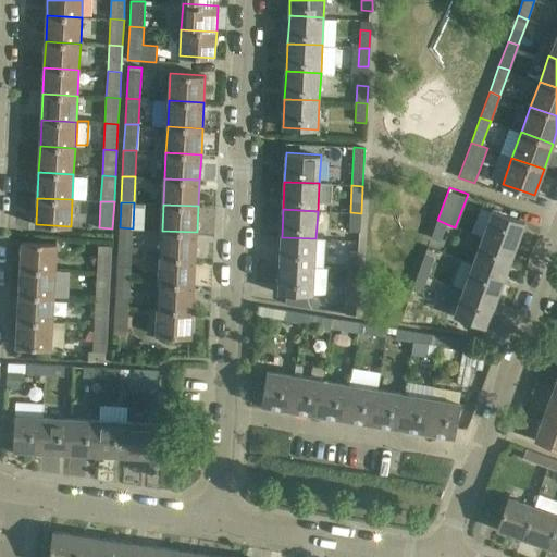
[(492,210),(482,237),(515,249),(524,222),(492,210)]
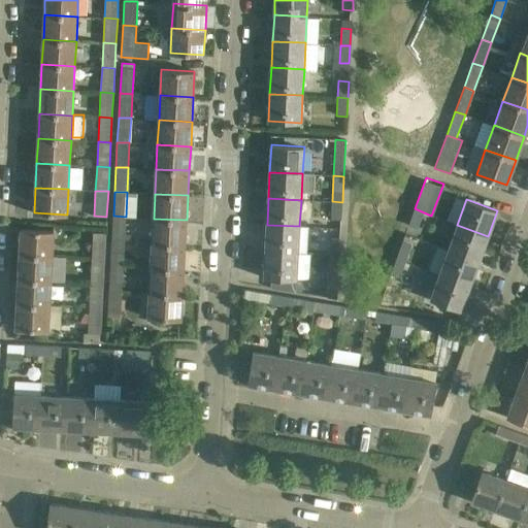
[(341,220),(342,202),(332,201),(331,219),(341,220)]
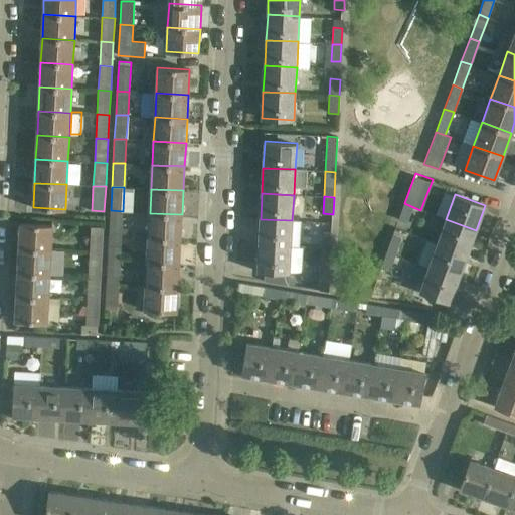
[(407,223),(413,207),(404,203),(398,219),(407,223)]
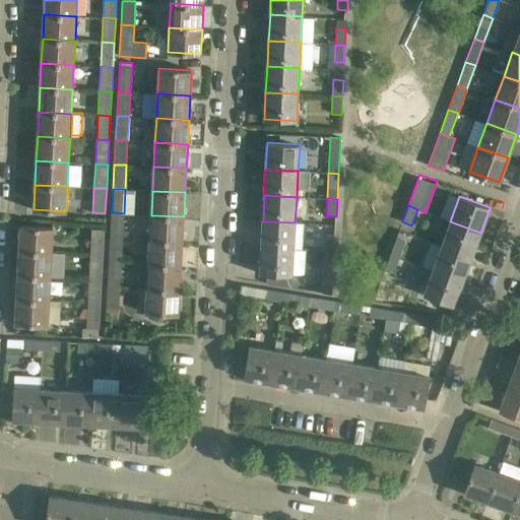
[(149,240),(182,241),(184,216),(151,215),(149,240)]
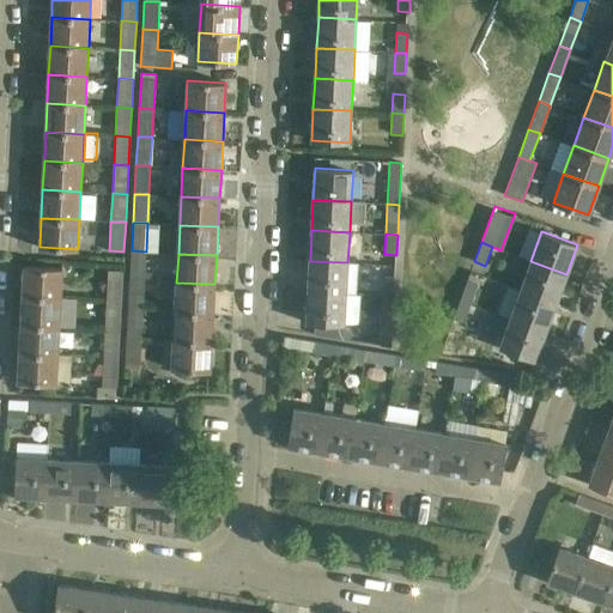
[(308,291),(346,293),(356,293),(357,263),(347,262),(310,261),(308,291)]
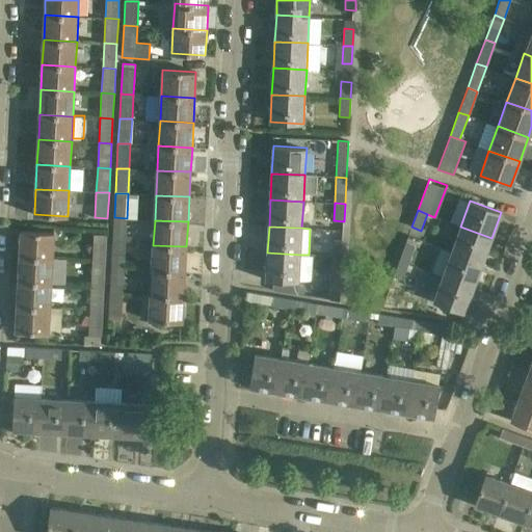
[(482,263),(491,238),(460,227),(451,251),(482,263)]
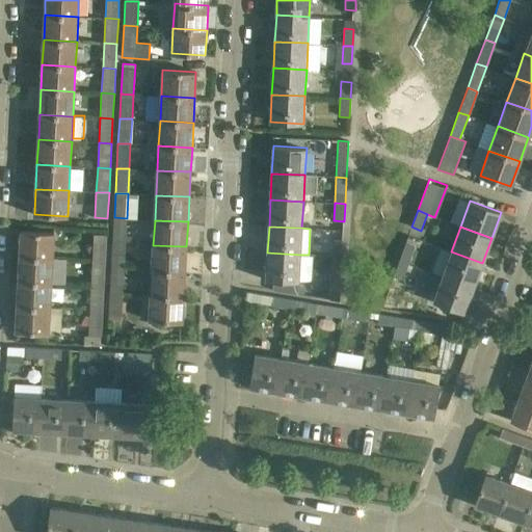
[(21,231),(20,257),(53,258),(54,233),(21,231)]
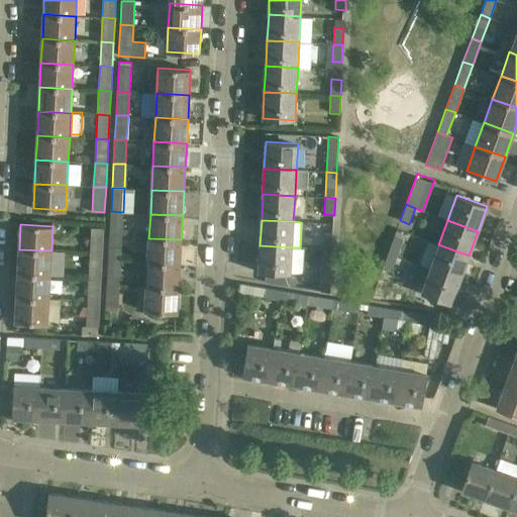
[(91,228),(90,252),(102,253),(104,229),(91,228)]
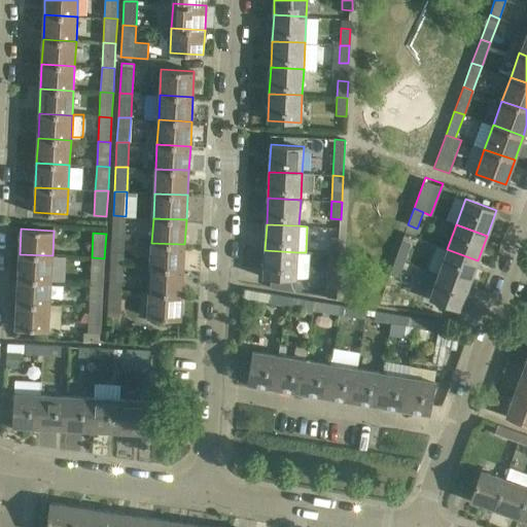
[(328,254),(339,254),(340,238),(329,237),(328,254)]
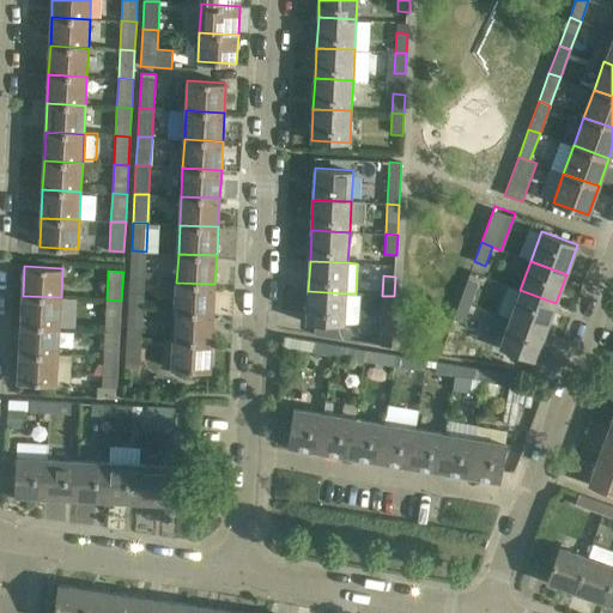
[(460,299),(471,304),(479,307),(485,293),(475,290),(478,284),(467,280),(460,299)]
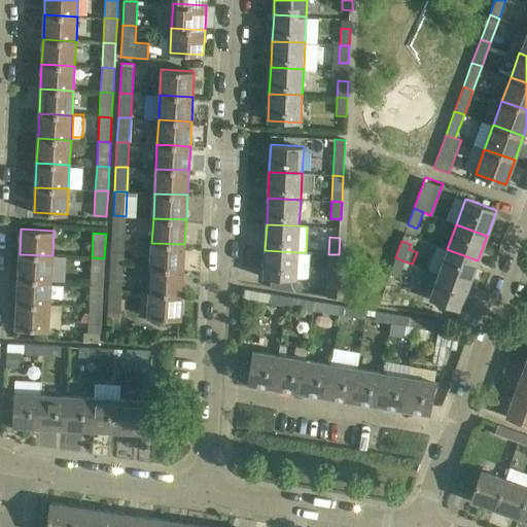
[(184,244),(151,243),(150,267),(183,269),(184,244)]
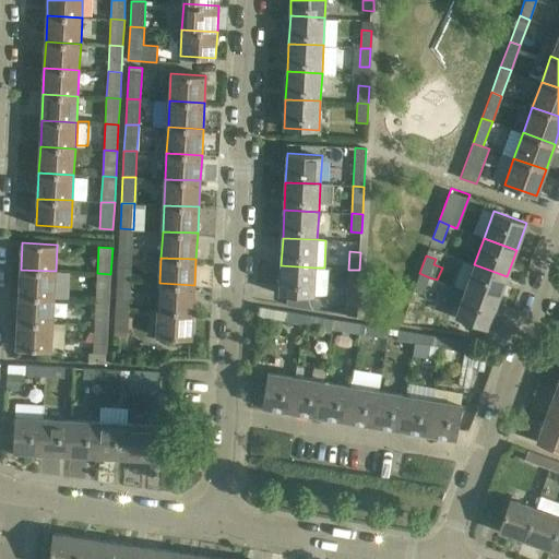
[(507,276),(474,264),(465,290),(497,302),(507,276)]
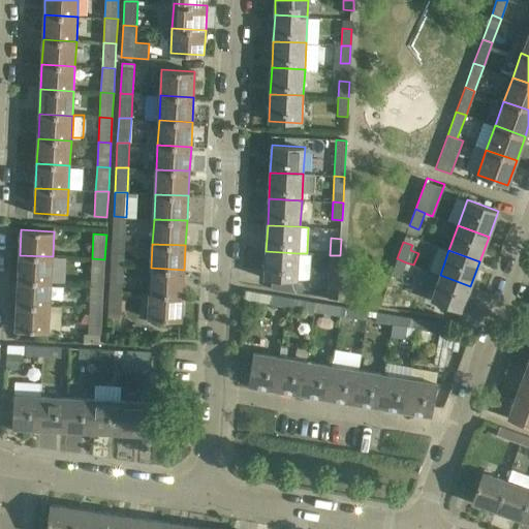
[(310,254),(307,253),(299,253),(266,251),(265,278),(272,279),(297,280),(309,281),(310,254)]
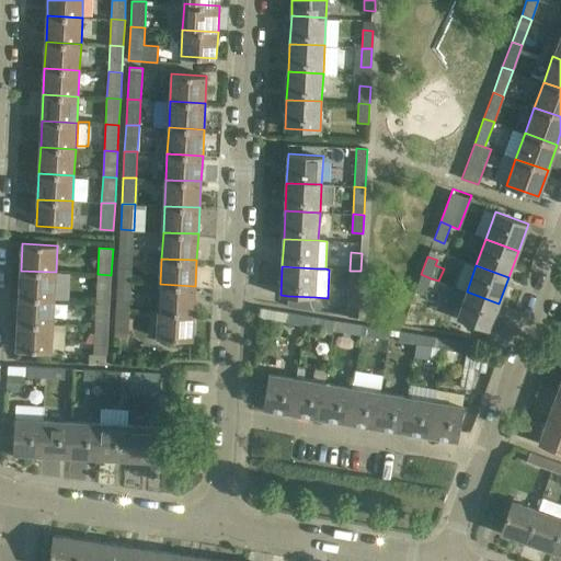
[(56,272),(21,271),(19,296),(55,298),(56,272)]
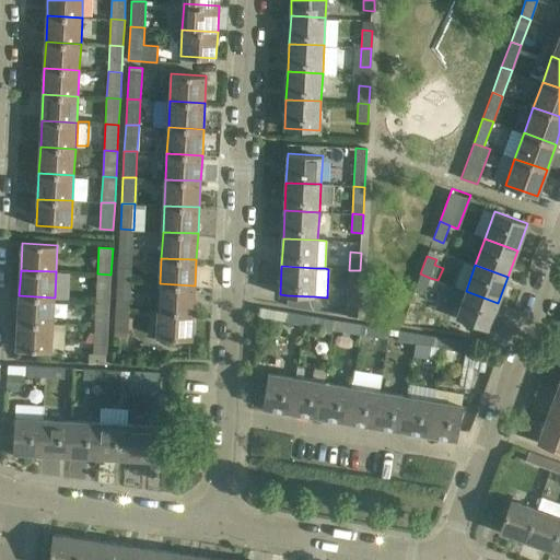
[(360,270),(349,270),(346,315),(358,315),(360,270)]
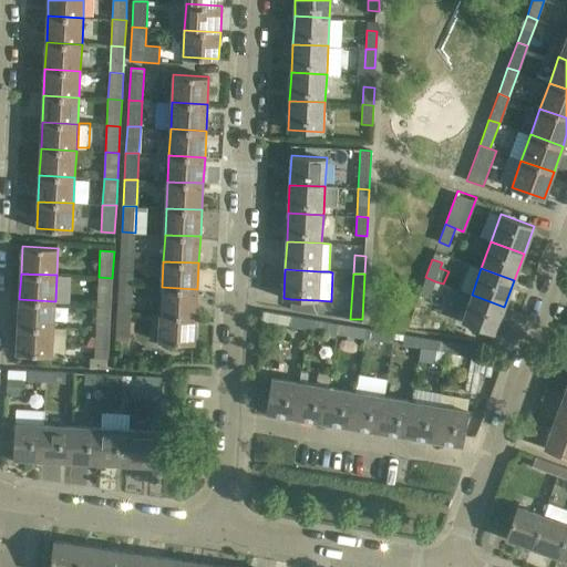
[(111,305),(112,278),(99,277),(98,303),(111,305)]
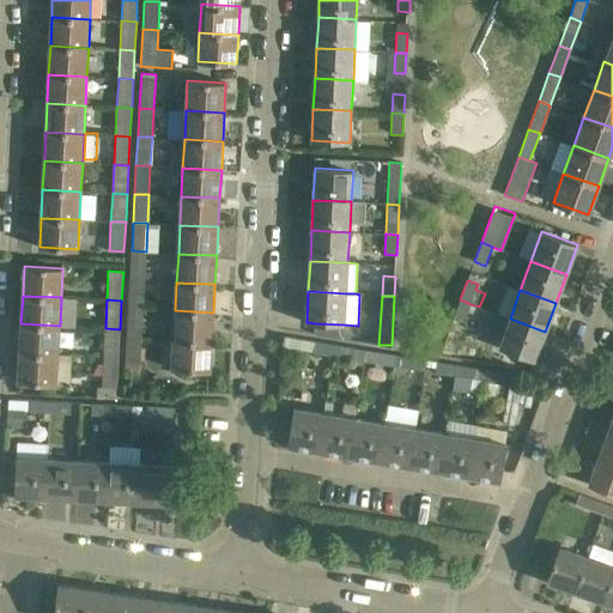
[(471,304),(460,299),(453,320),(465,323),(471,304)]
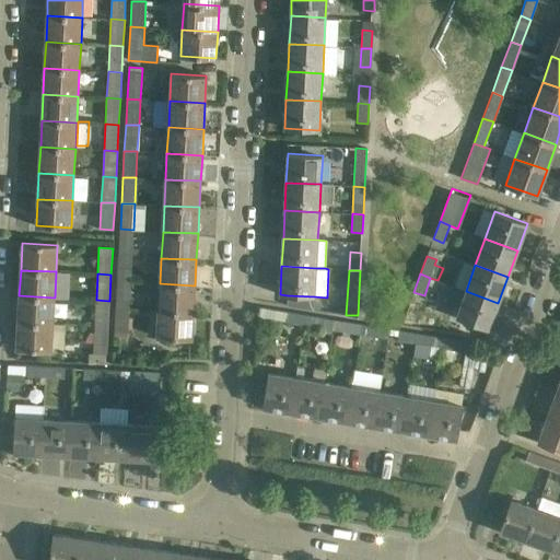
[(130,282),(117,281),(116,307),(129,308),(130,282)]
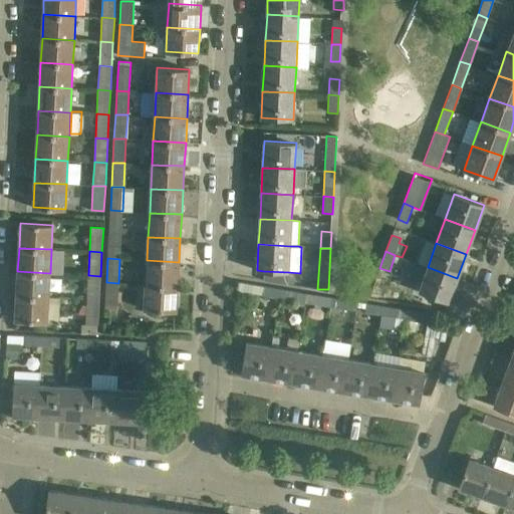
[(179,262),(147,260),(146,284),(178,286),(179,262)]
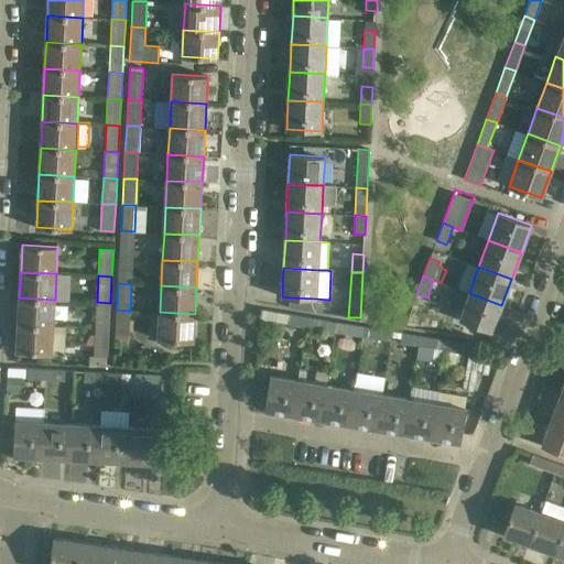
[(501,305),(469,293),(459,321),(491,332),(501,305)]
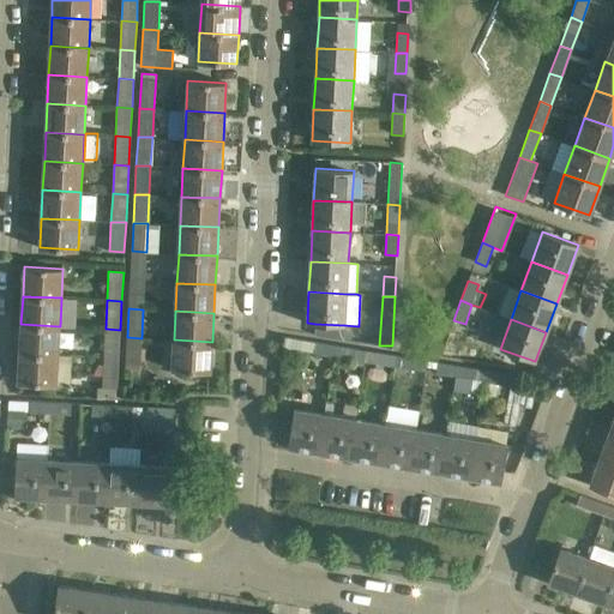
[(60,326),(20,324),(19,353),(58,355),(60,326)]
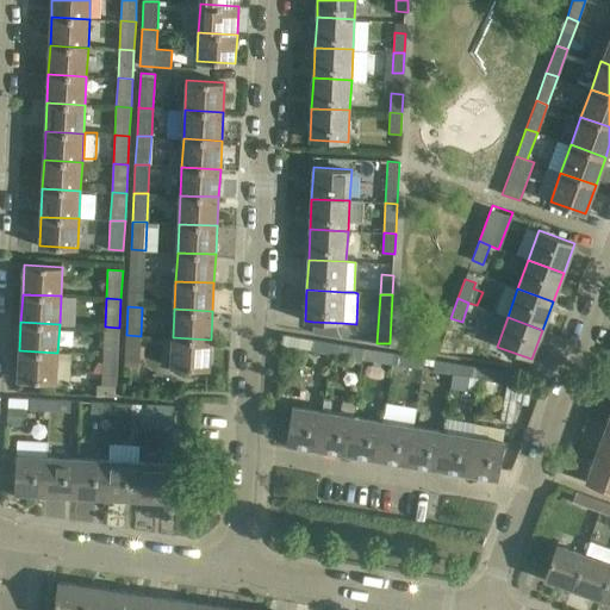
[(313,322),(312,334),(341,338),(342,323),(313,322)]
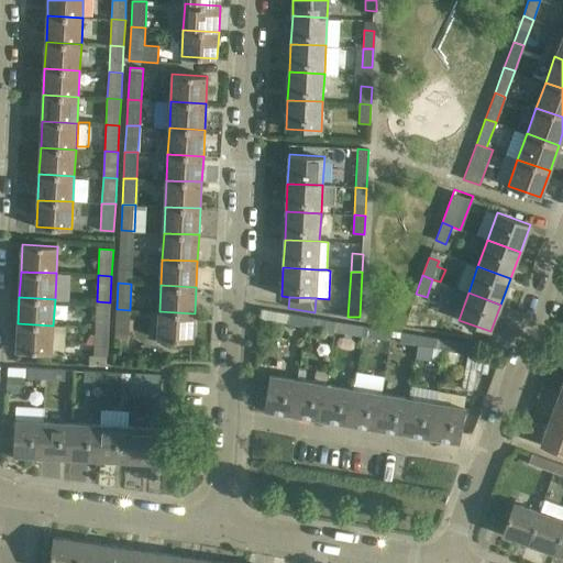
[(109,329),(110,302),(97,301),(96,328),(109,329)]
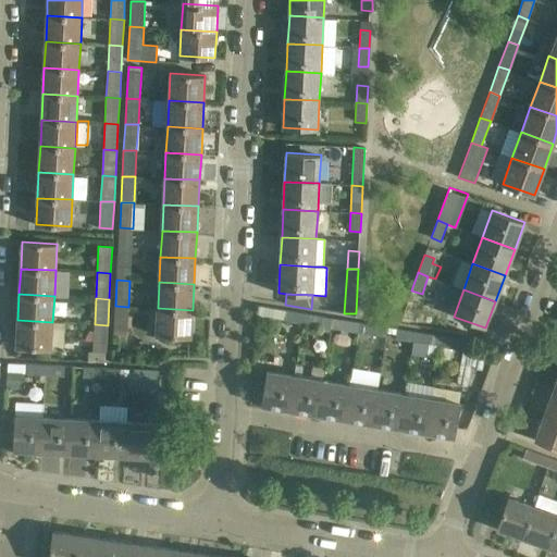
[(128,307),(115,306),(113,333),(126,334),(128,307)]
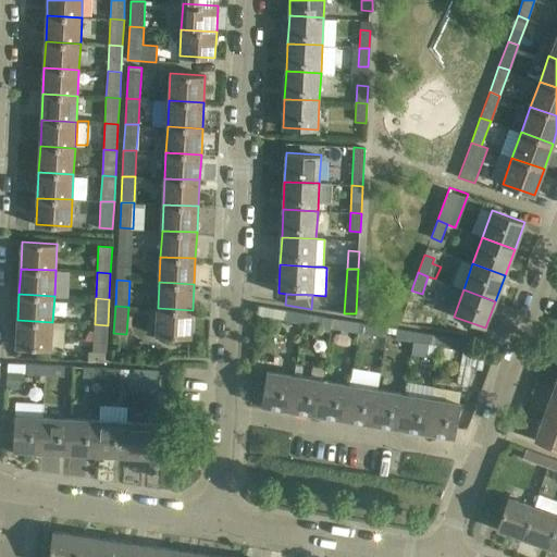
[(192,337),(193,310),(158,308),(156,335),(192,337)]
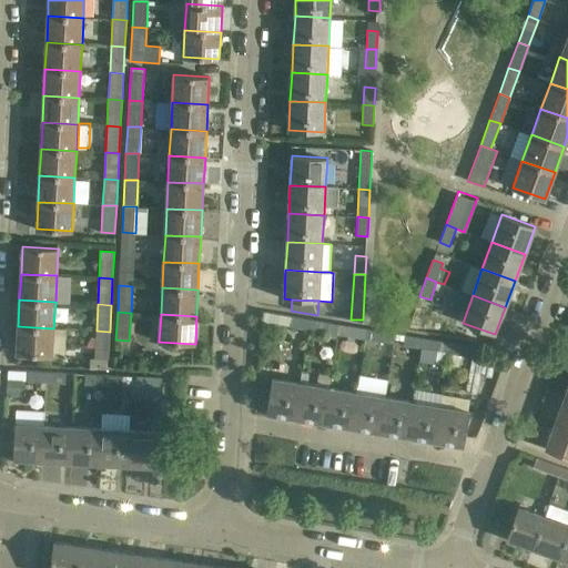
[(310,331),(312,320),(292,316),(291,327),(310,331)]
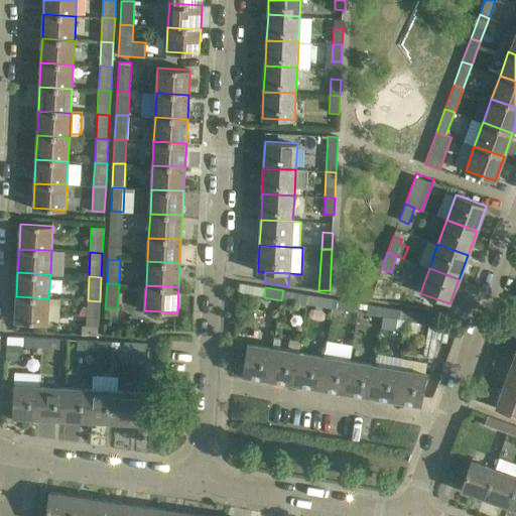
[(283,290),(281,300),(306,304),(308,294),(283,290)]
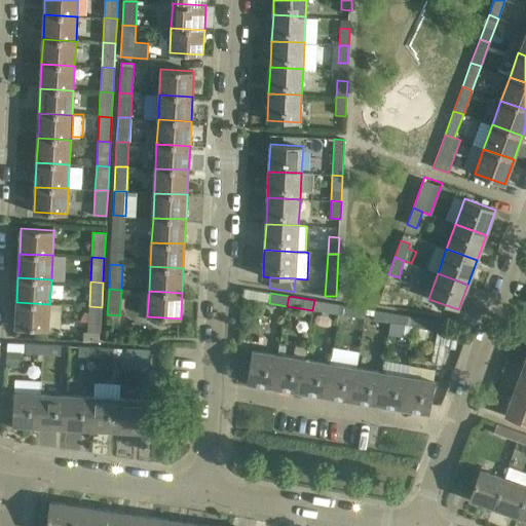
[(312,310),(338,314),(340,304),(314,300),(312,310)]
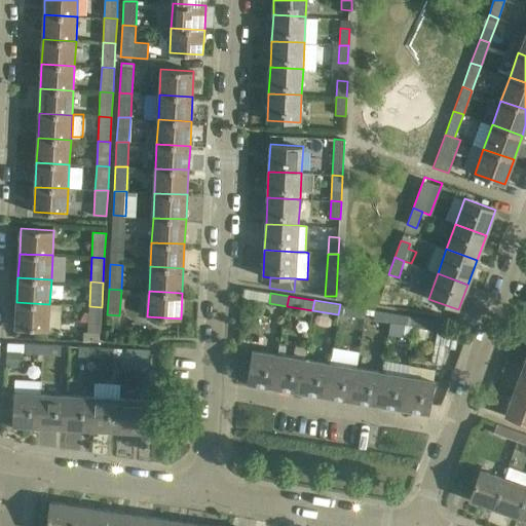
[(48,330),(49,304),(16,302),(15,328),(48,330)]
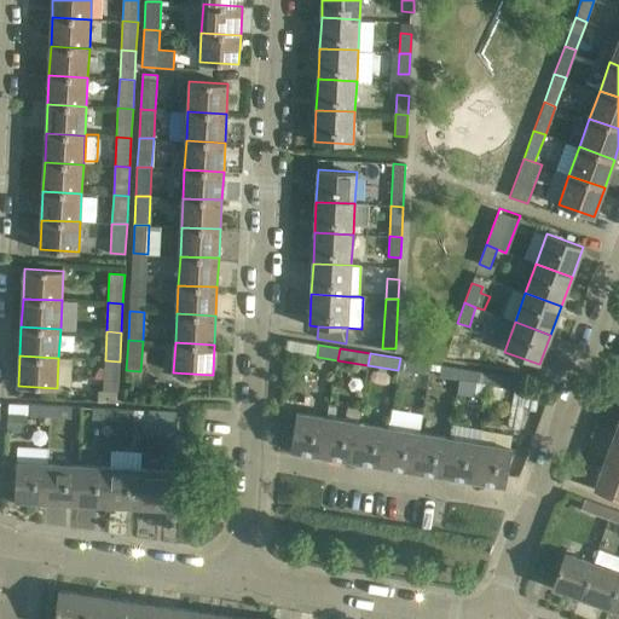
[(58,383),(71,383),(71,358),(59,358),(58,383)]
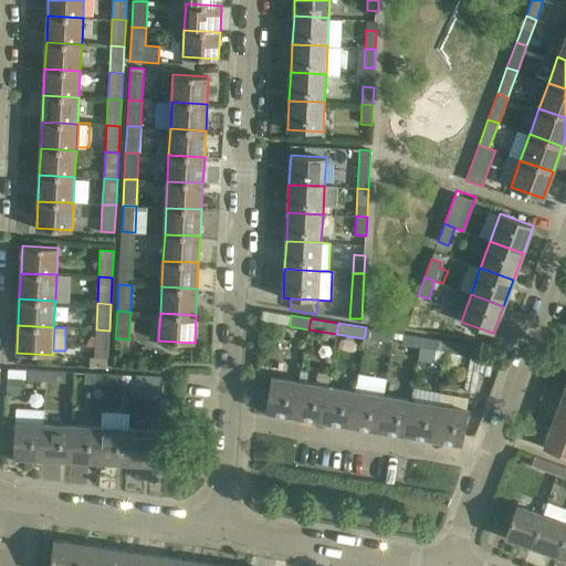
[(385,331),(366,327),(364,338),(383,342),(385,331)]
